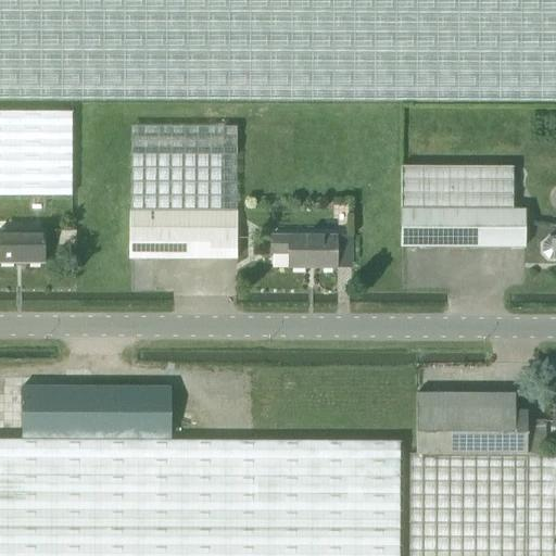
[(555,0),(0,0),(0,99),(555,101),(555,0)]
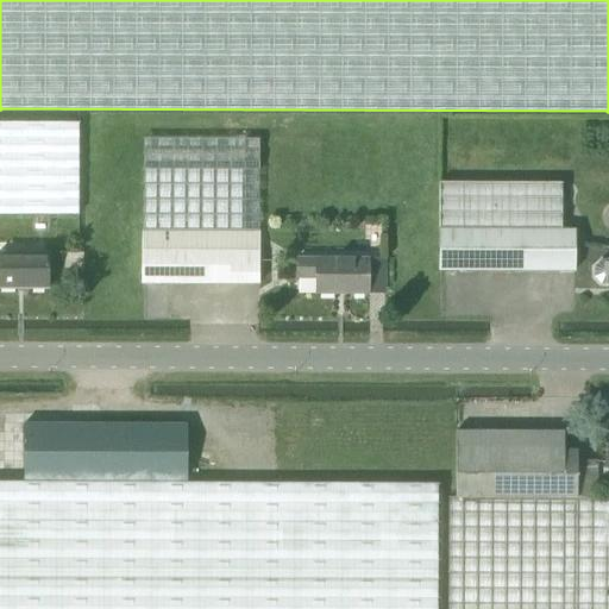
[(0,214),(79,215),(79,123),(0,121),(0,214)]
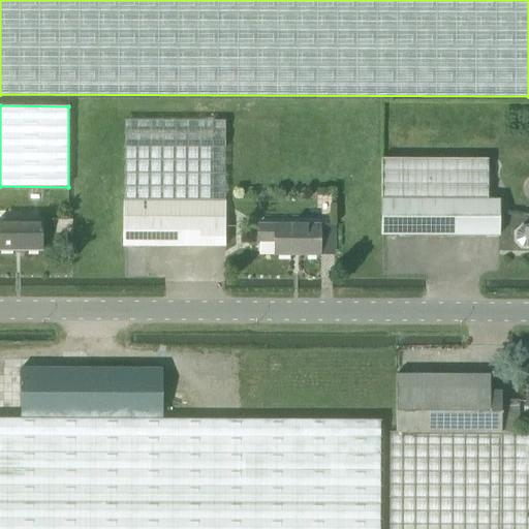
[(123,120),(124,198),(225,199),(225,119),(123,120)]
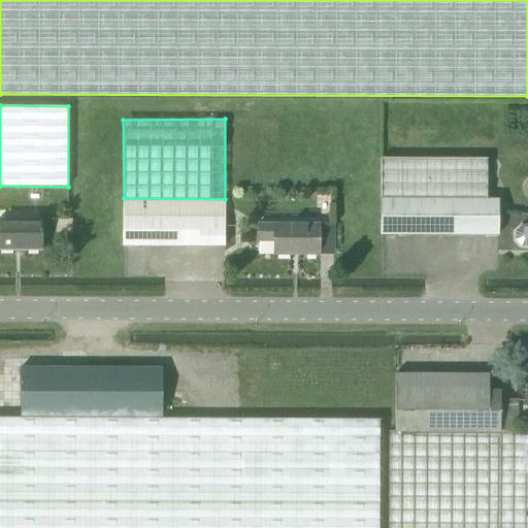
[(499,234),(499,199),(486,199),(486,159),(381,158),(381,199),(380,236),(487,236),(487,234),(499,234)]
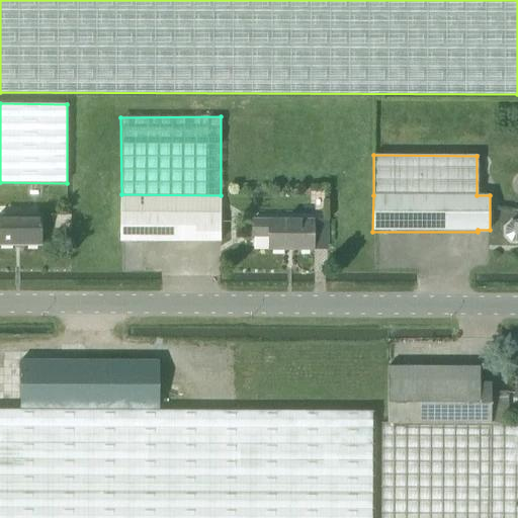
[(221,243),(221,195),(121,194),(120,243),(221,243)]
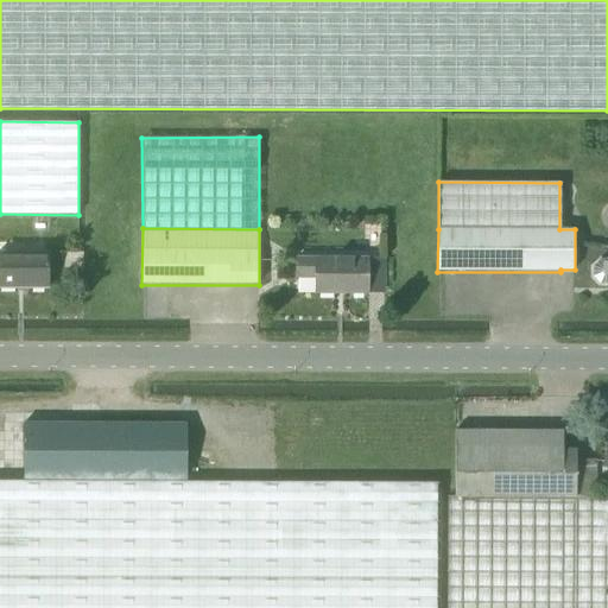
[(607,289),(607,287),(607,247),(607,248),(607,259),(600,259),(593,266),(591,276),(599,283),(607,284),(607,289)]
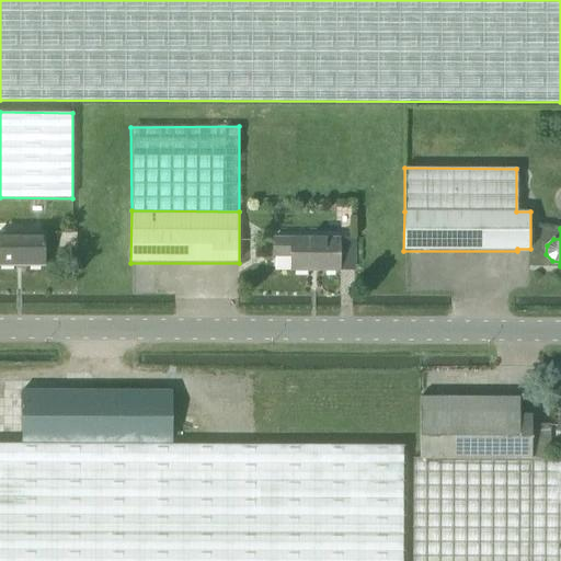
[(0,264),(45,264),(44,232),(0,232),(0,264)]
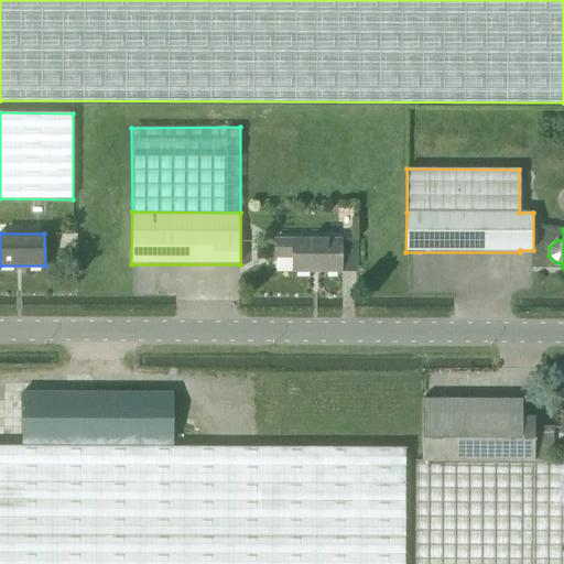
[(293,273),(340,273),(340,269),(357,269),(357,240),(294,239),(294,240),(275,240),(274,259),(293,259),(293,273)]
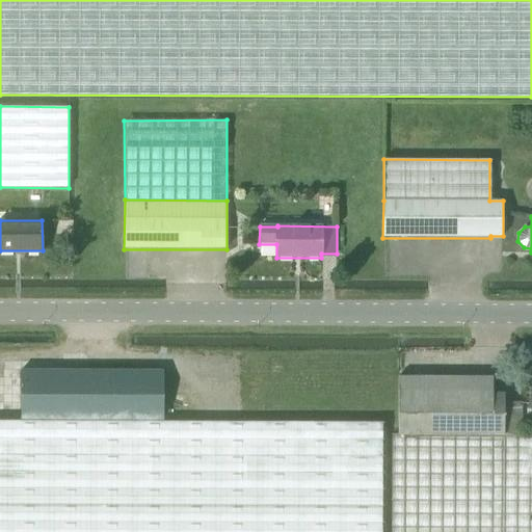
[(161,433),(161,422),(161,371),(20,371),(20,421),(20,432),(161,433)]
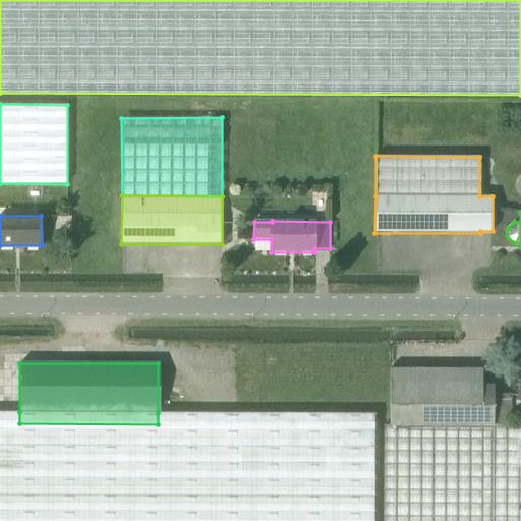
[(390,425),(510,426),(510,401),(494,400),(494,387),(482,387),(483,369),(390,368),(390,425)]
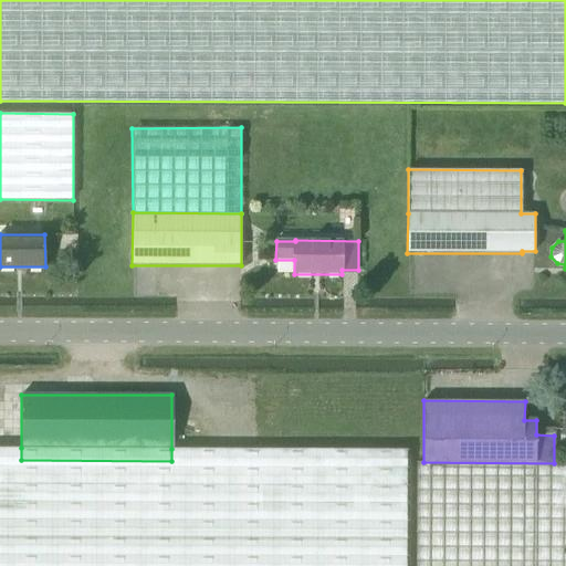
[(21,460),(21,448),(0,447),(0,565),(404,565),(405,450),(171,449),(171,461),(21,460)]
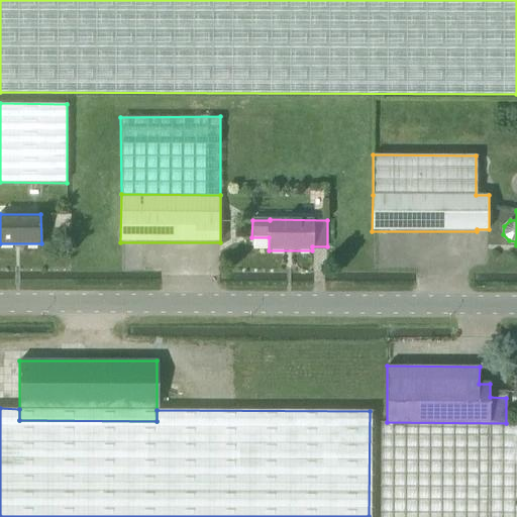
[(506,423),(387,422),(380,421),(379,516),(516,516),(516,423),(506,423)]
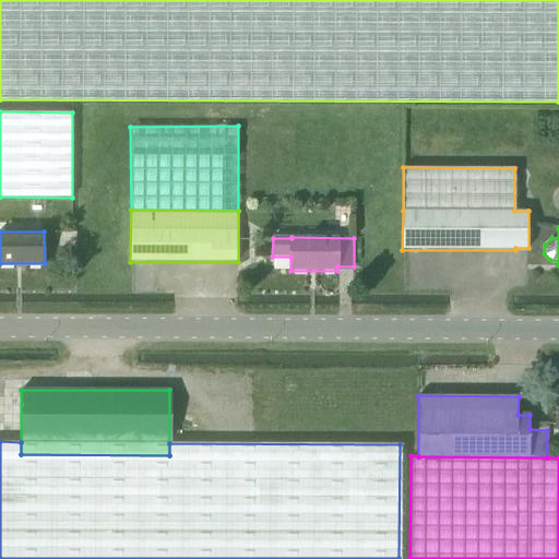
All buildings are outlined.
